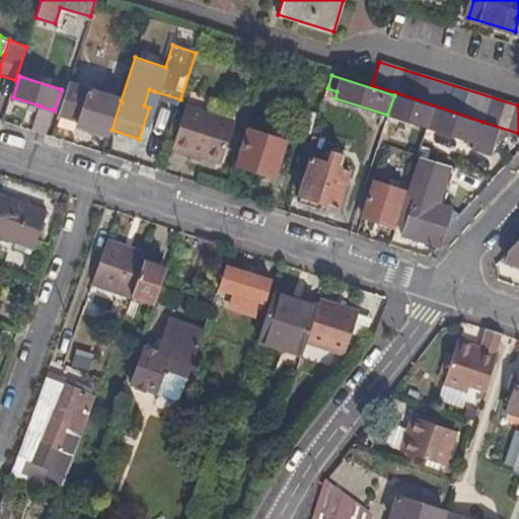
[(68,84),(59,115),(78,122),(77,126),(109,137),(112,130),(121,100),(68,84)]
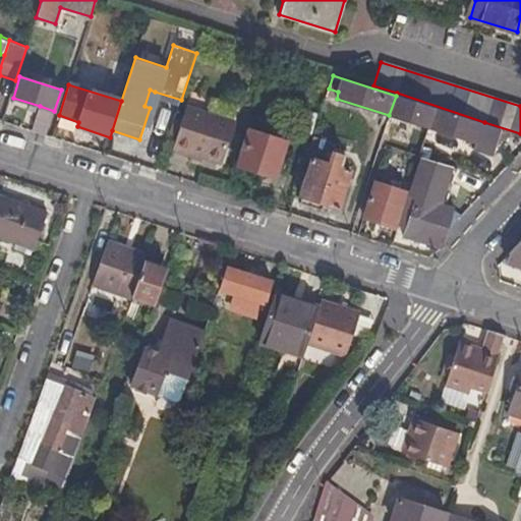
[(145,106),(150,108),(152,102),(155,92),(150,90),(145,106)]
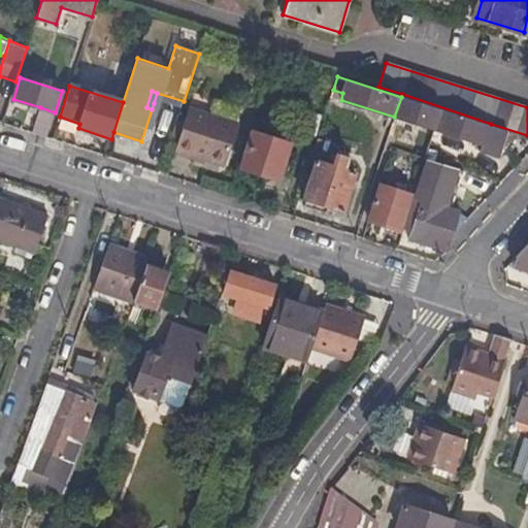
[(154,103),(180,111),(184,101),(157,93),(154,103)]
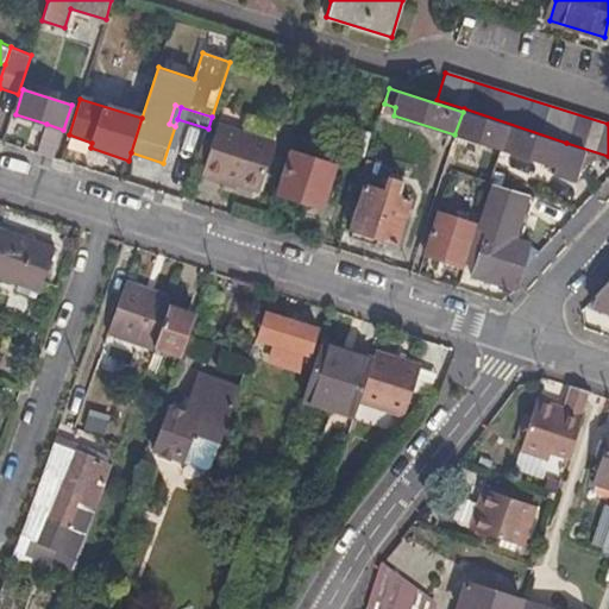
[(463,112),(454,135),(501,149),(509,125),(463,112)]
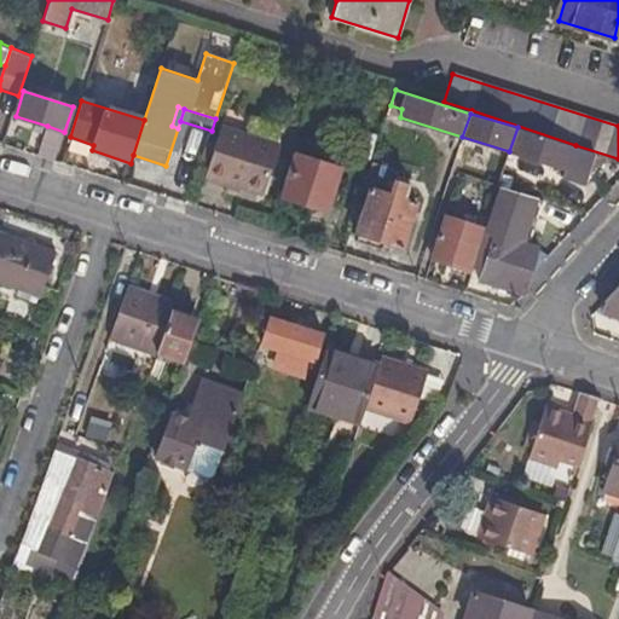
[(47,126),(39,155),(56,160),(64,132),(47,126)]
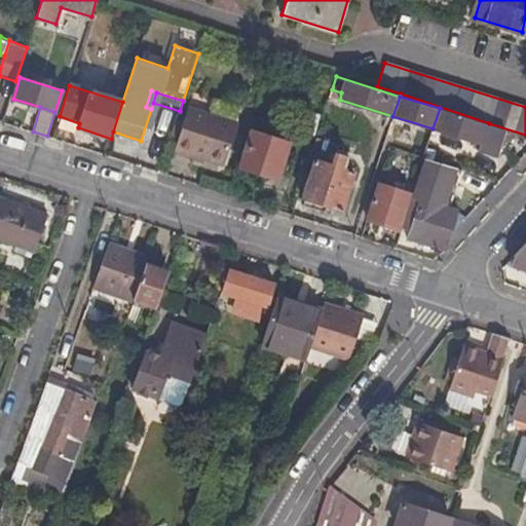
[(184,124),(178,145),(175,152),(190,157),(191,157),(192,154),(204,158),(225,164),(238,122),(189,107),(184,124)]
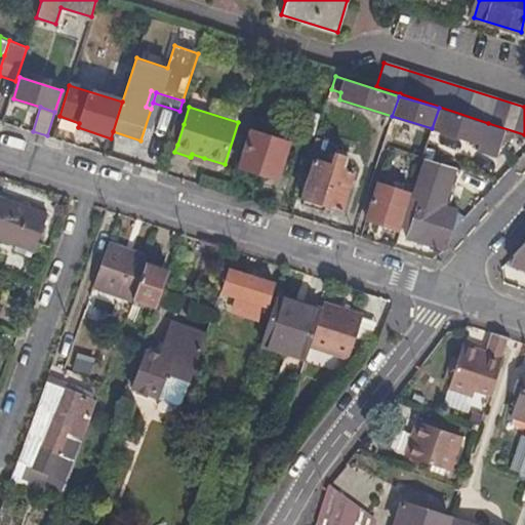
[(432,128),(481,144),(488,124),(439,108),(432,128)]
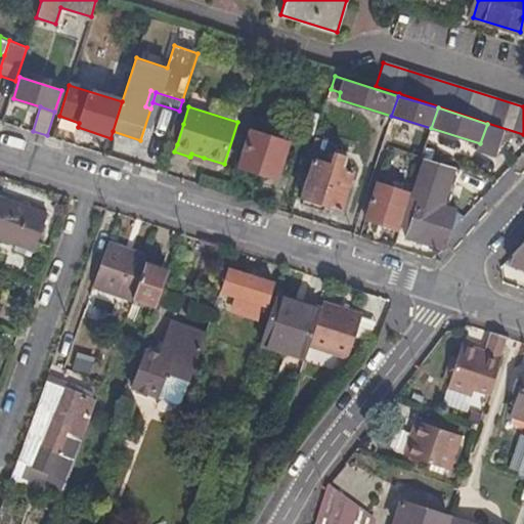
[(175,121),(169,141),(177,144),(183,124),(175,121)]
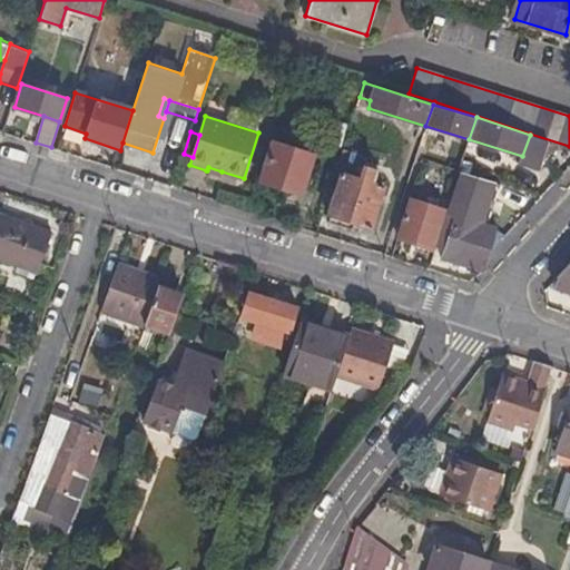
[(538,170),(541,160),(548,140),(530,135),(522,156),(519,164),(538,170)]
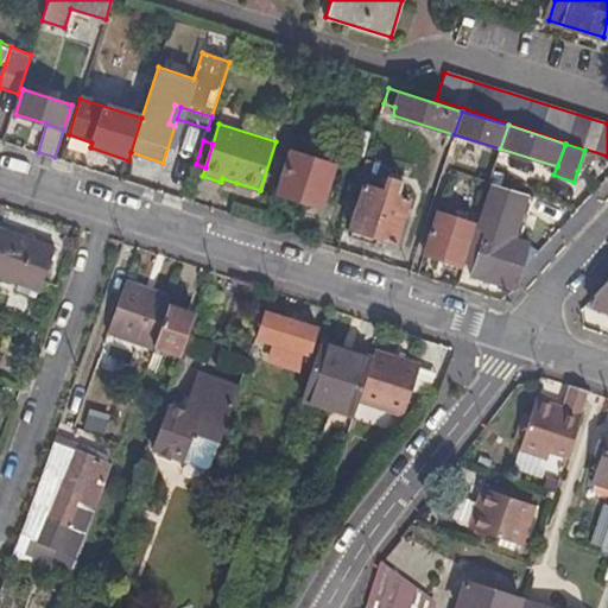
[(595,177),(602,156),(584,150),(577,171),(595,177)]
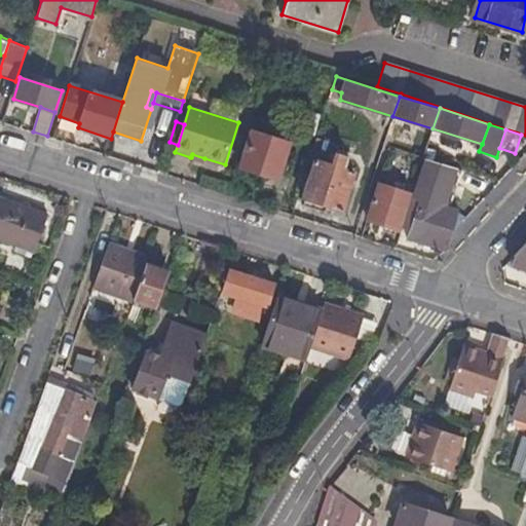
[(283,142),(252,133),(241,166),(273,177),(279,173),(286,151),(279,149),(283,142)]
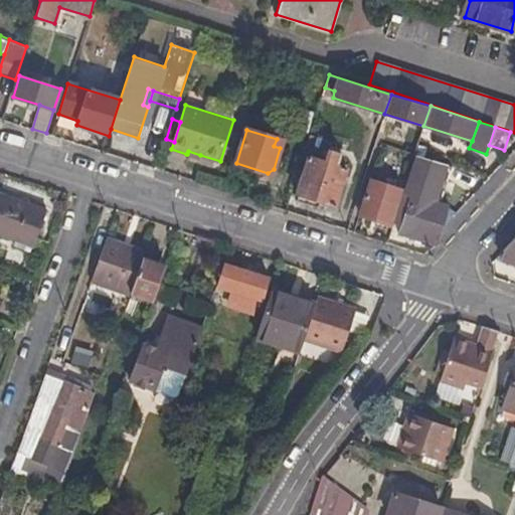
[(310,135),(303,155),(308,157),(296,194),(298,195),(296,200),(318,206),(320,202),(335,207),(347,169),(336,165),(340,154),(328,151),(325,162),(317,159),(322,140),(310,135)]
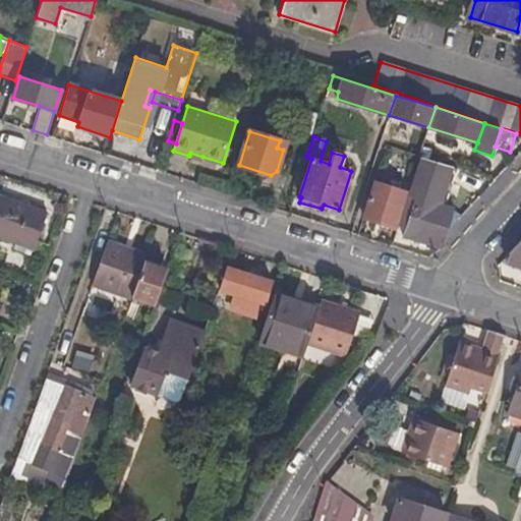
[(190,153),(189,156),(201,161),(203,157),(190,153)]
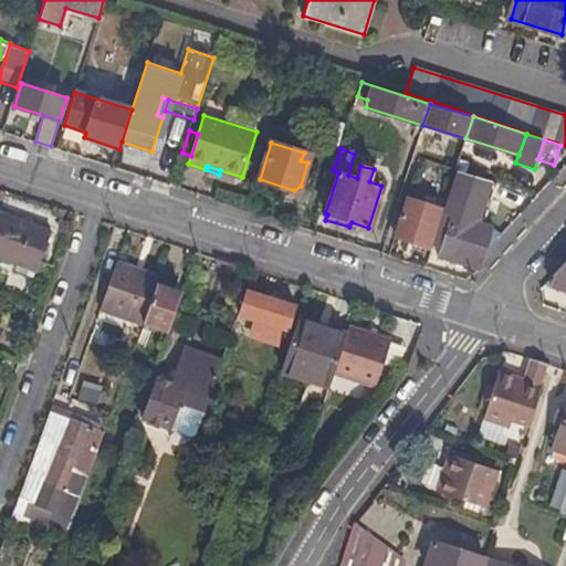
[(454,171),(431,244),(439,247),(437,254),(456,261),(462,263),(479,269),(492,229),(477,223),(490,184),(454,171)]
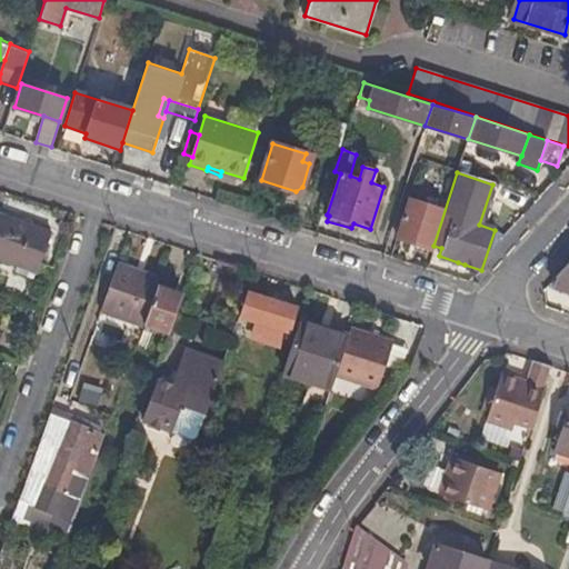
[(432,203),(410,196),(397,237),(431,248),(442,213),(430,209),(432,203)]
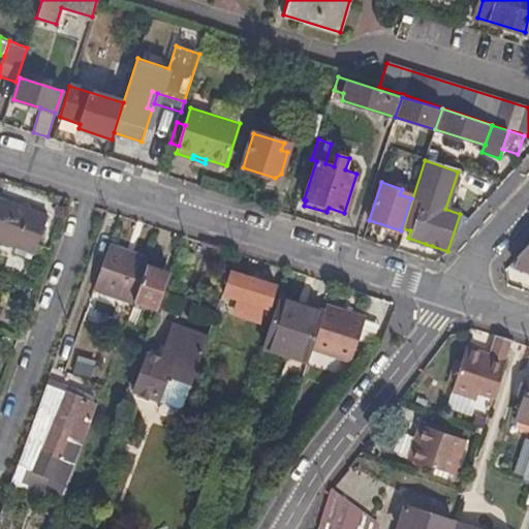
[(0,242),(19,248),(34,254),(48,216),(0,198),(0,242)]
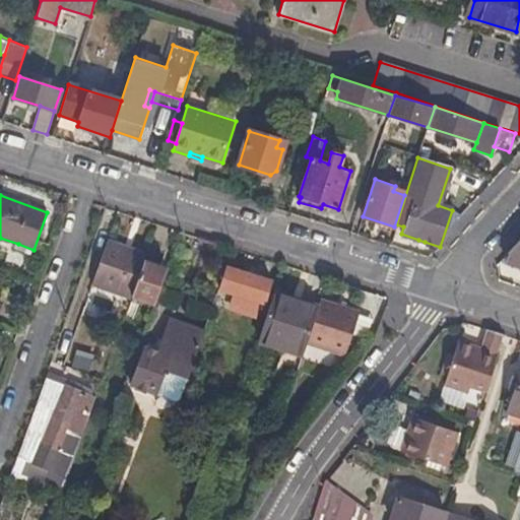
[(519,238),(509,250),(506,261),(519,265),(519,238)]
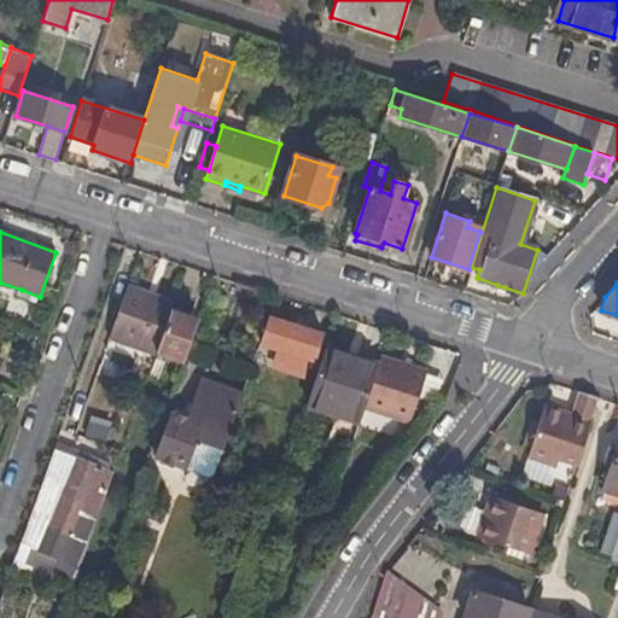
[(170,312),(174,302),(128,286),(110,338),(145,349),(156,353),(170,312)]
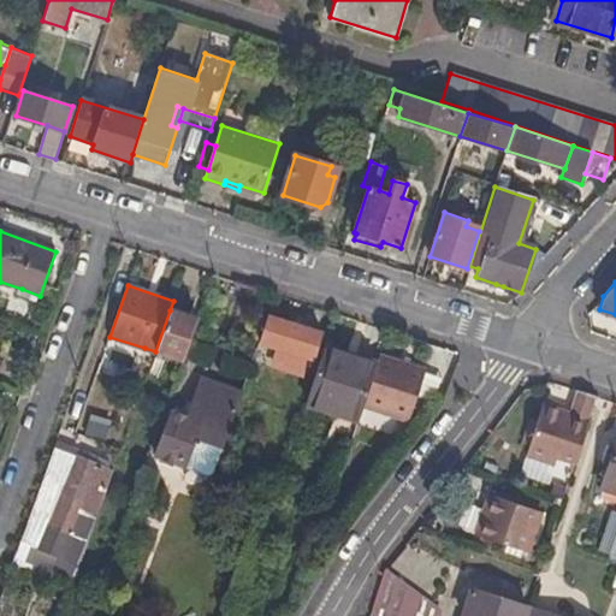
[(37,302),(40,296),(22,289),(21,296),(37,302)]
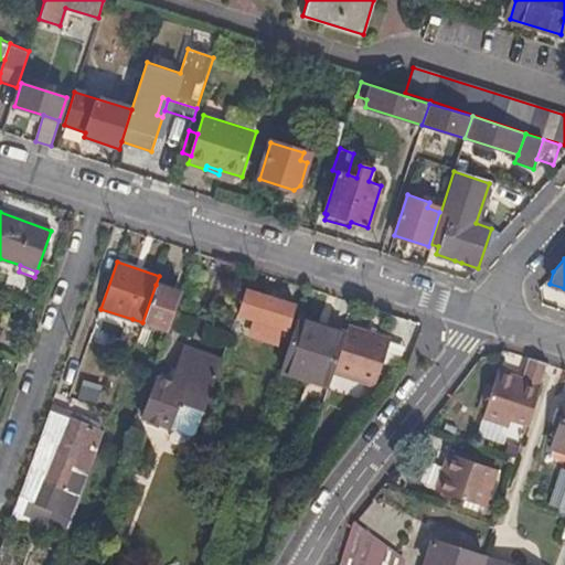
[(180,292),(156,285),(142,322),(167,331),(180,292)]
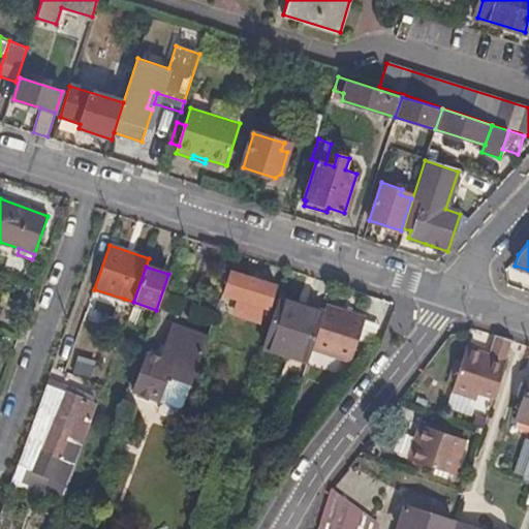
[(276,287),(229,272),(212,320),(219,322),(228,294),(239,298),(231,316),(260,325),(267,307),(269,308),(276,287)]
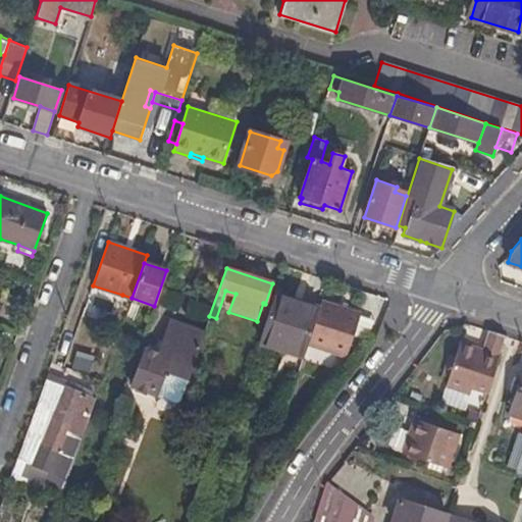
[(117,310),(126,313),(132,298),(122,295),(117,310)]
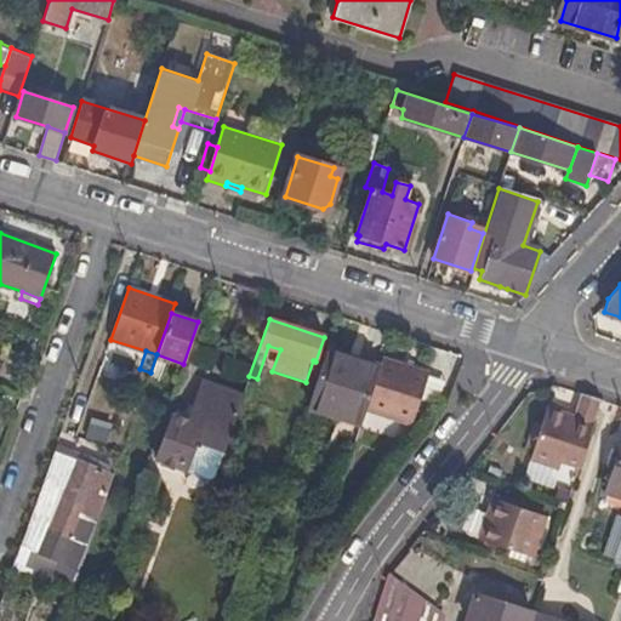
[(377,368),(326,351),(309,399),(332,408),(326,426),(355,437),(363,414),(377,368)]
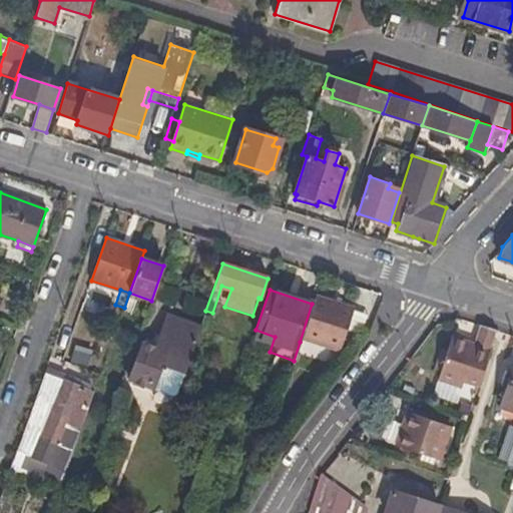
[(315,296),(312,304),(300,342),(337,355),(352,308),(315,296)]
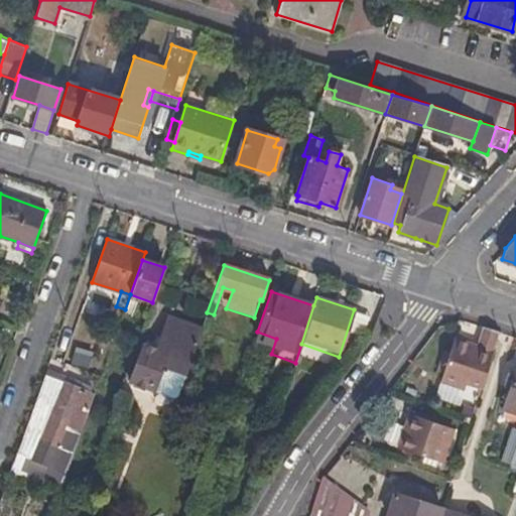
[(165,368),(185,376),(200,335),(202,328),(168,316),(156,350),(144,346),(140,355),(135,353),(133,360),(138,362),(131,381),(157,391),(157,389),(165,368)]
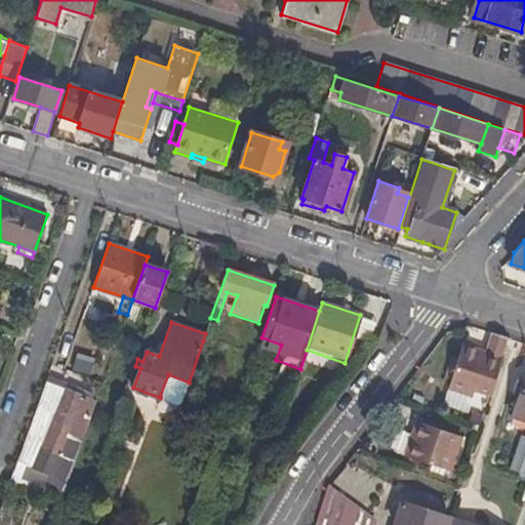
[(221,331),(208,326),(205,333),(203,340),(216,346),(221,331)]
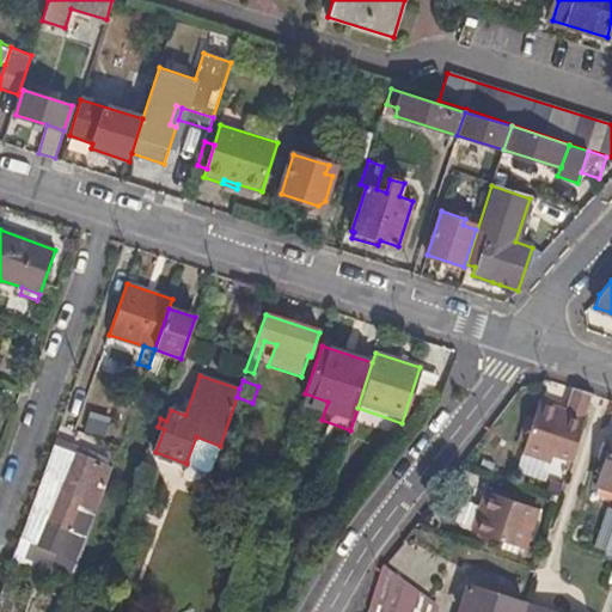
[(591,393),(571,387),(564,410),(538,402),(532,418),(525,444),(522,452),(550,461),(554,454),(570,460),(591,393)]
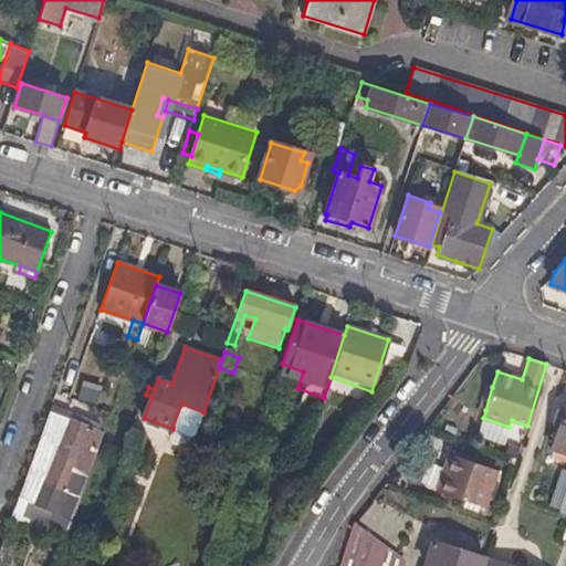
[(79,381),(73,401),(94,407),(100,387),(79,381)]
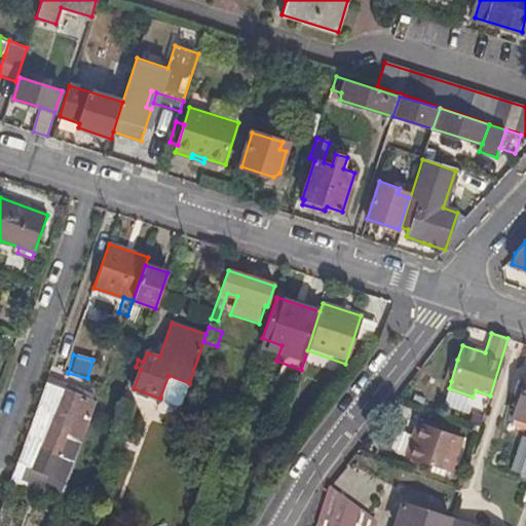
[(451,381),(457,360),(452,358),(446,379),(451,381)]
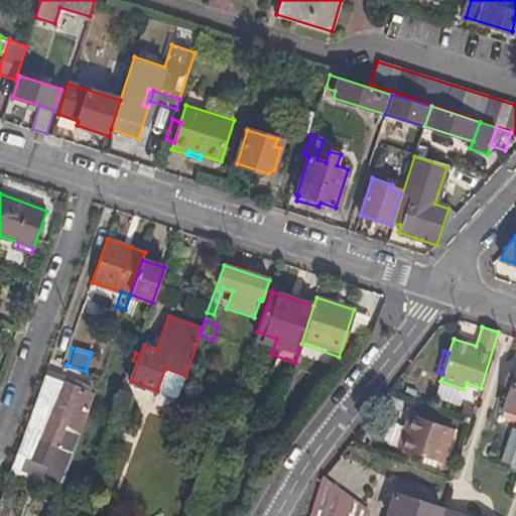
[(515,411),(515,367),(503,407),(515,411)]
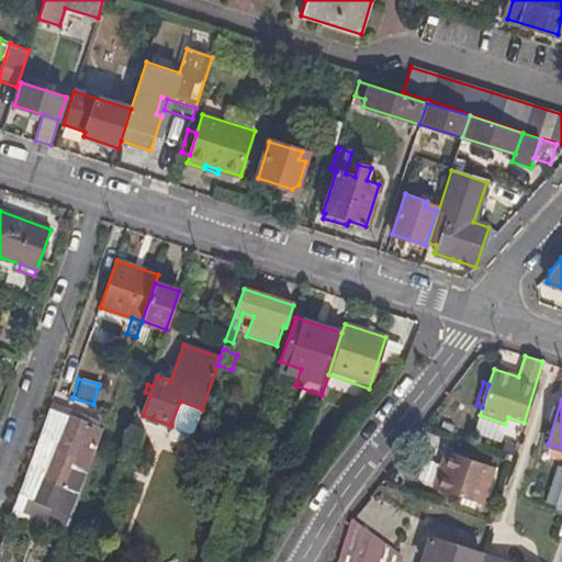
[(171,424),(194,433),(202,409),(180,401),(171,424)]
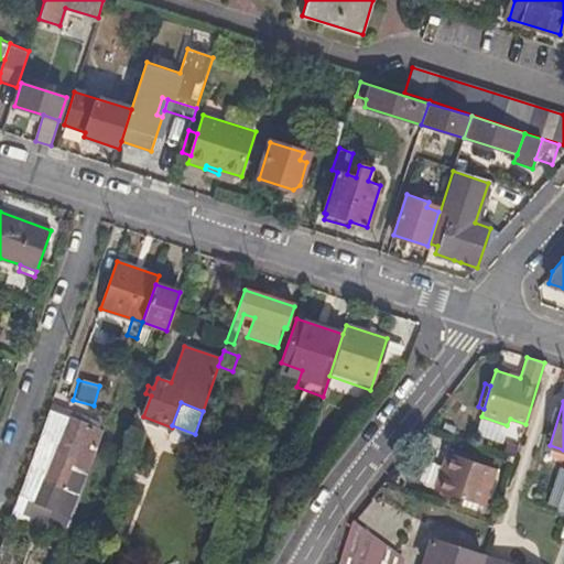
[(73,421),(47,411),(36,443),(38,444),(20,495),(30,499),(36,478),(65,489),(74,466),(87,472),(100,431),(96,430),(73,421)]
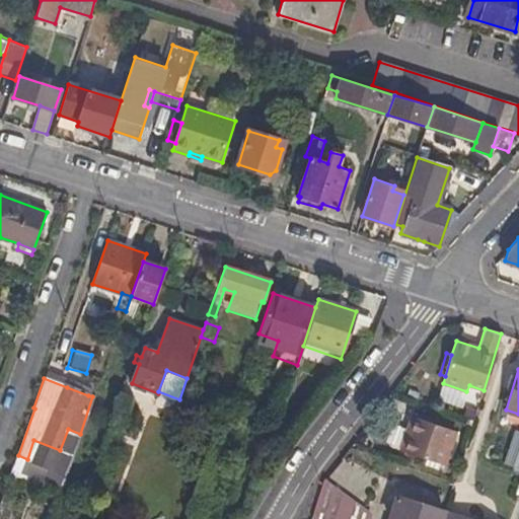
[(68,380),(67,387),(88,395),(90,389),(68,380)]
